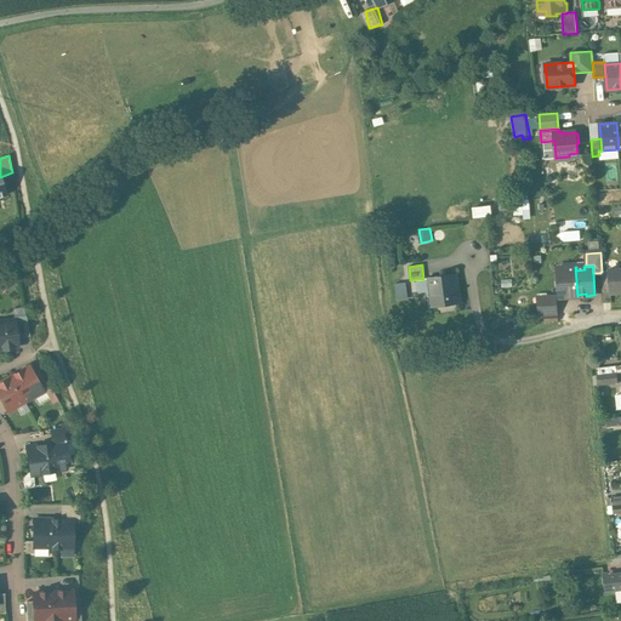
[(575,267),(557,268),(559,297),(570,297),(569,295),(576,295),(576,296),(577,296),(575,267)]
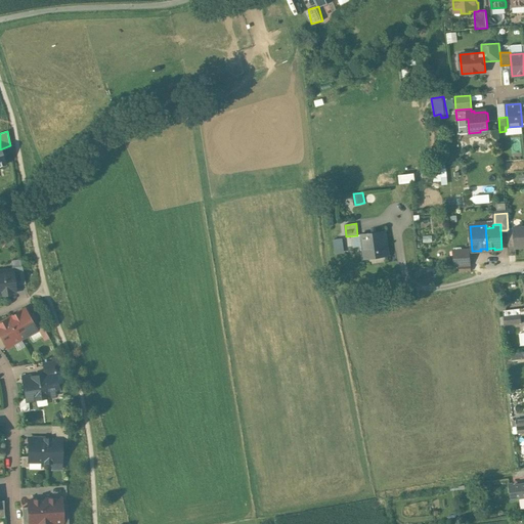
[(523,226),(513,227),(514,228),(515,248),(523,247),(523,226)]
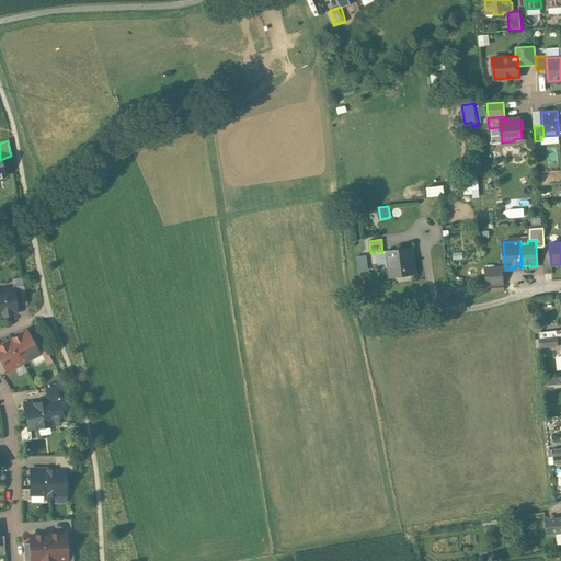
[(544,245),(542,245),(542,247),(545,274),(552,273),(551,265),(550,244),(544,245)]
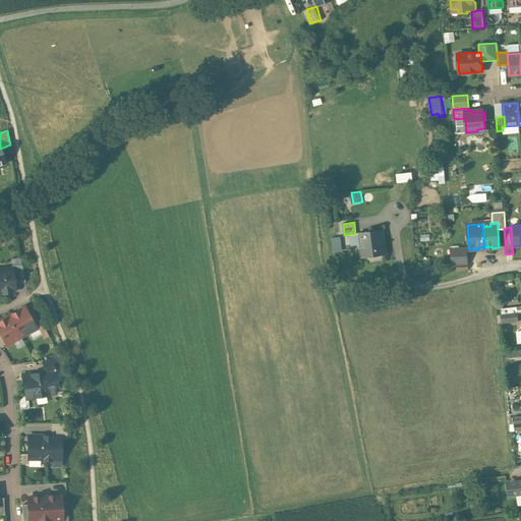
[(383,230),(359,233),(362,257),(386,254),(383,230)]
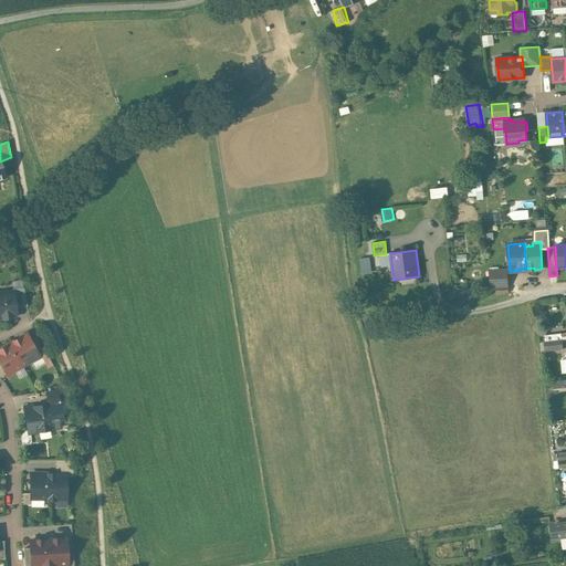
[(506,271),(499,271),(499,276),(491,276),(492,286),(507,285),(506,271)]
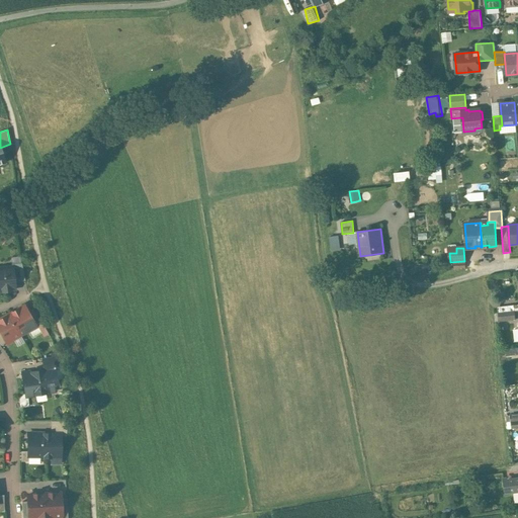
[(21,263),(11,264),(12,266),(13,266),(14,282),(25,280),(21,263)]
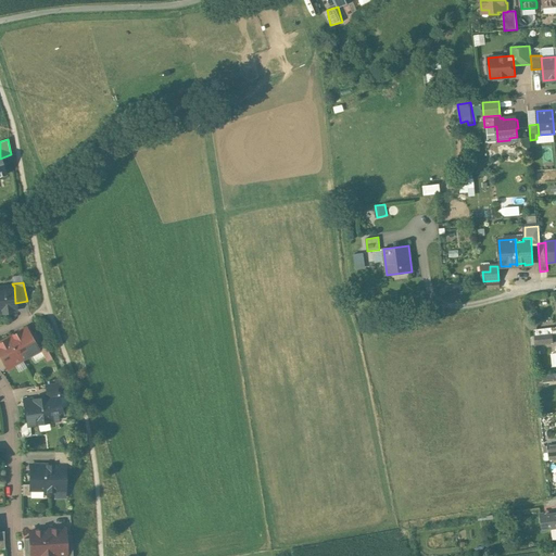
[(13,286),(0,287),(0,313),(7,313),(7,312),(16,311),(15,303),(14,286),(13,286)]
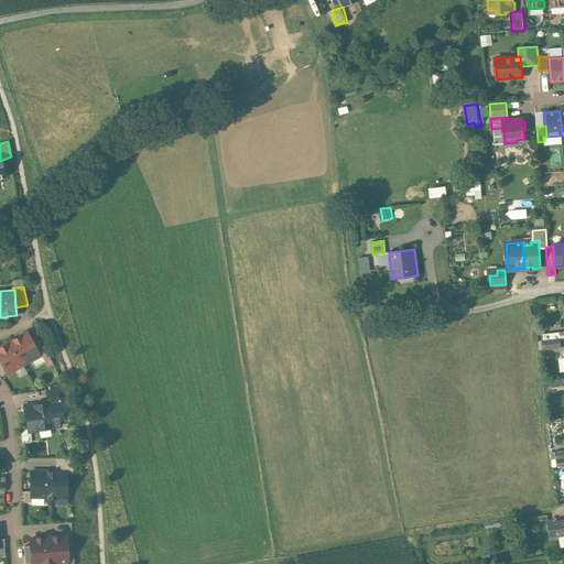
[(26,333),(10,343),(22,365),(30,360),(30,361),(39,356),(40,356),(30,339),(26,333)]
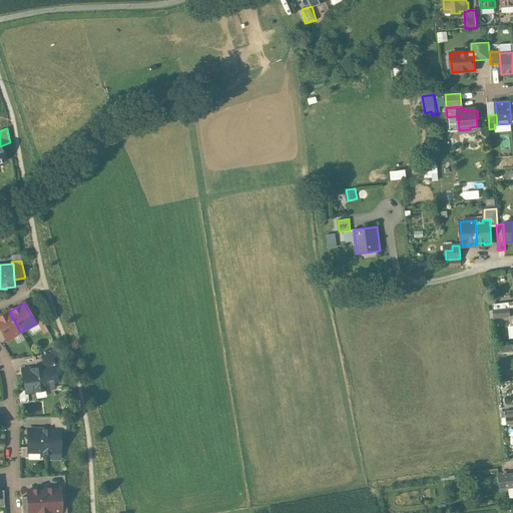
[(40,316),(34,305),(27,309),(36,324),(35,324),(36,325),(42,321),(40,316)]
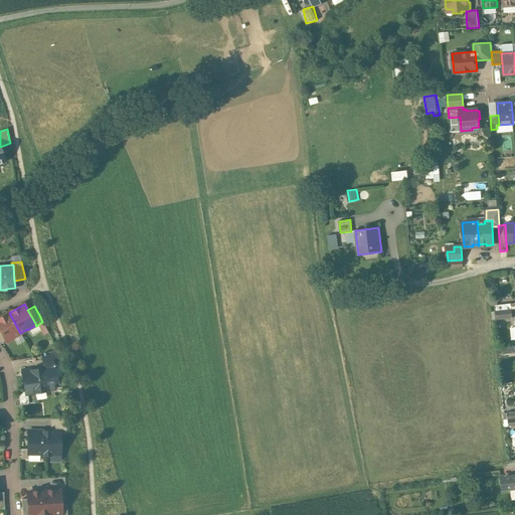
[(511,310),(495,312),(496,319),(512,317),(511,310)]
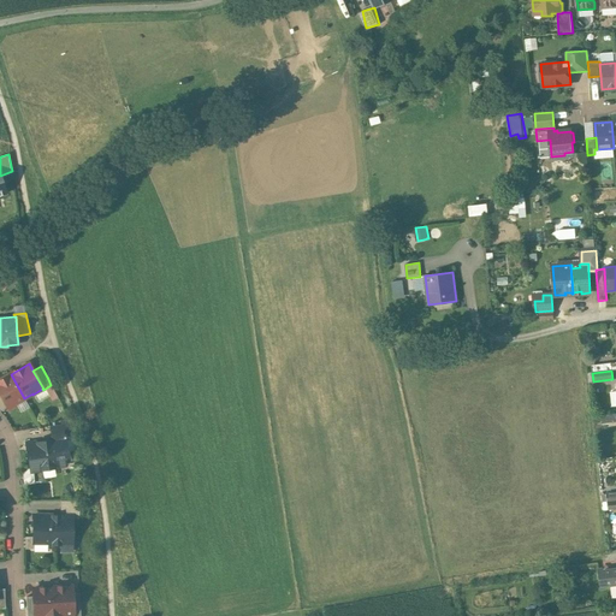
[(24,398),(11,374),(0,379),(0,395),(7,408),(7,409),(16,404),(16,403),(24,398)]
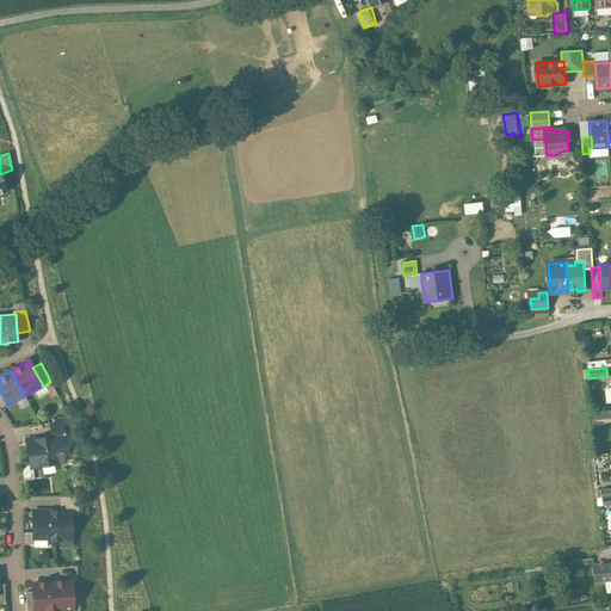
[(610,418),(610,411),(610,409),(596,412),(597,420),(610,418)]
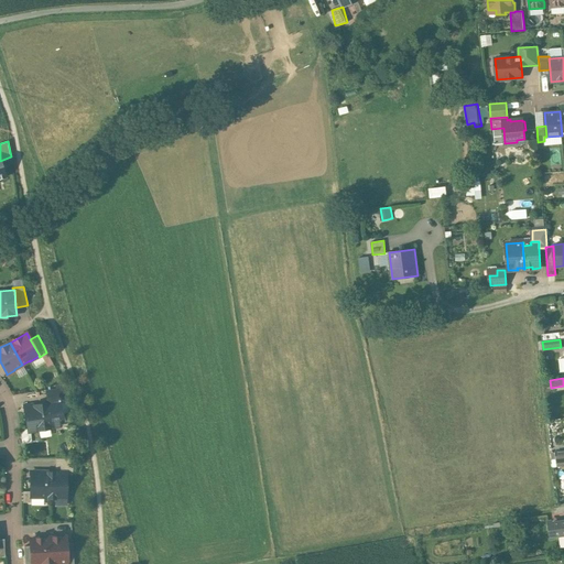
[(63,387),(45,390),(47,403),(60,401),(60,402),(66,401),(63,387)]
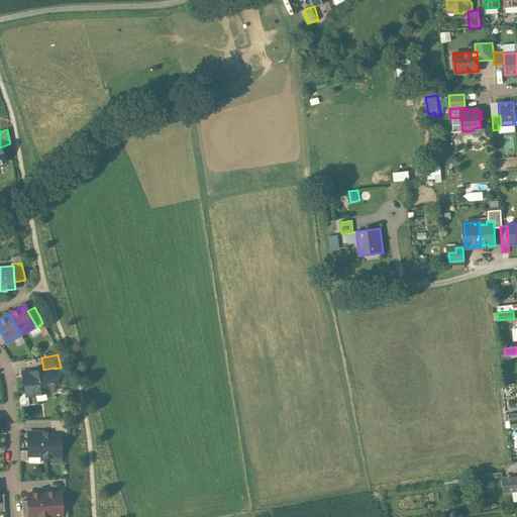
[(43,370),(31,372),(22,373),(26,396),(27,395),(26,394),(35,392),(35,394),(45,392),(55,391),(53,383),(57,382),(55,369),(55,368),(43,370)]
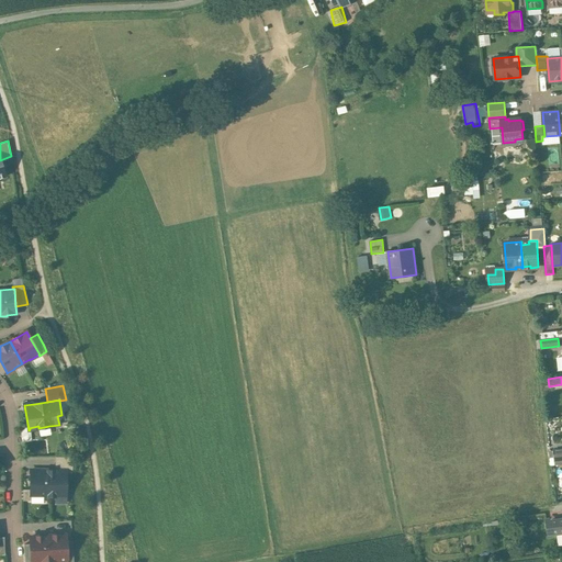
[(72,457),(55,457),(55,470),(66,470),(66,473),(72,473),(72,457)]
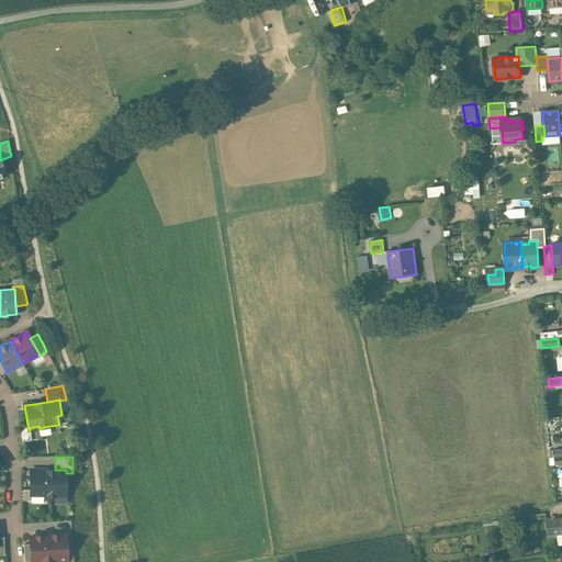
[(55,470),(31,470),(31,490),(31,496),(66,496),(66,473),(66,470),(55,470)]
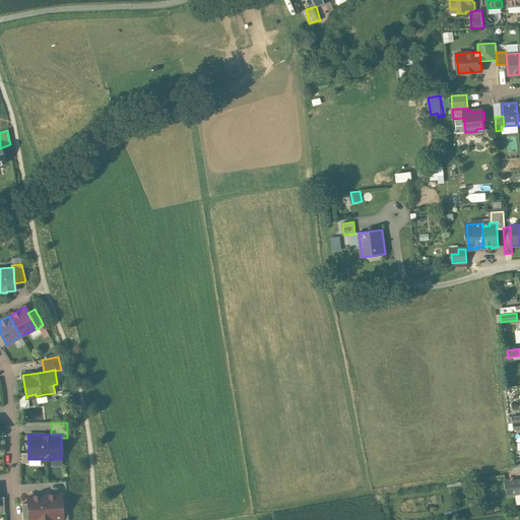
[(519,480),(508,482),(509,494),(519,492),(519,480)]
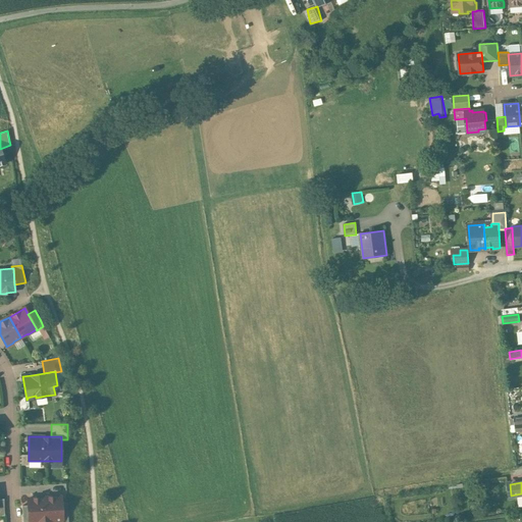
[(60,497),(28,499),(29,505),(30,521),(36,521),(61,520),(62,520),(61,503),(60,497)]
